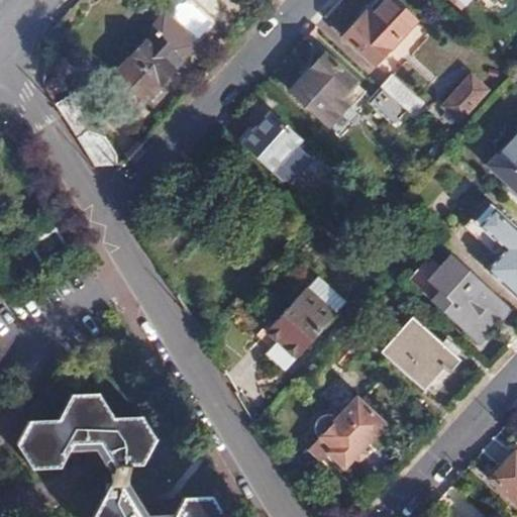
[(342,33),(373,62),(398,34),(374,12),(372,14),(367,10),(355,20),(354,19),(342,33)]
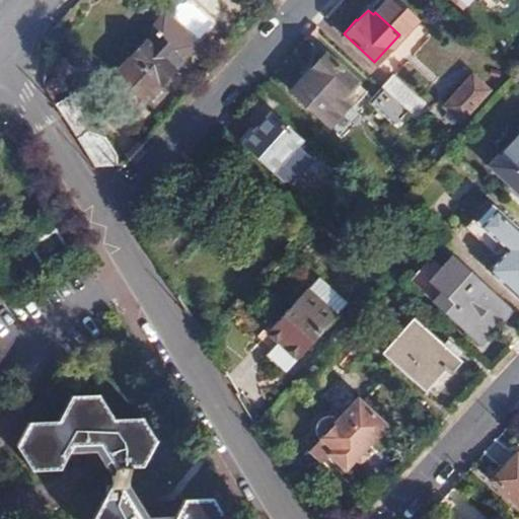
[(180,63),(193,50),(160,18),(147,31),(150,33),(115,72),(115,78),(139,101),(142,98),(150,105),(161,92),(154,84),(157,82),(159,84),(169,73),(168,71),(177,60),(180,63)]
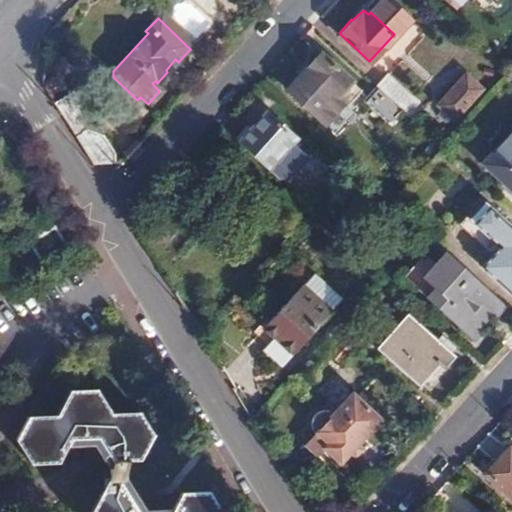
[(301,78),(332,106),(341,96),(337,92),(350,78),(323,54),(320,56),(318,54),(309,64),(311,66),(301,78)]
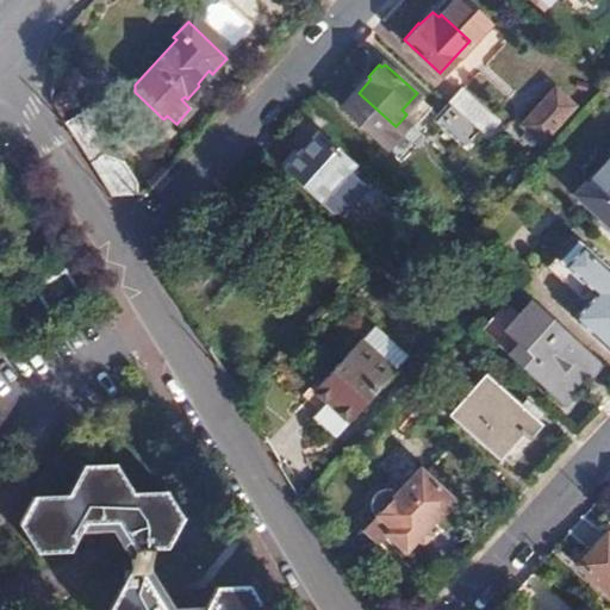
[(531,110),(551,128),(582,92),(564,74),(531,110)]
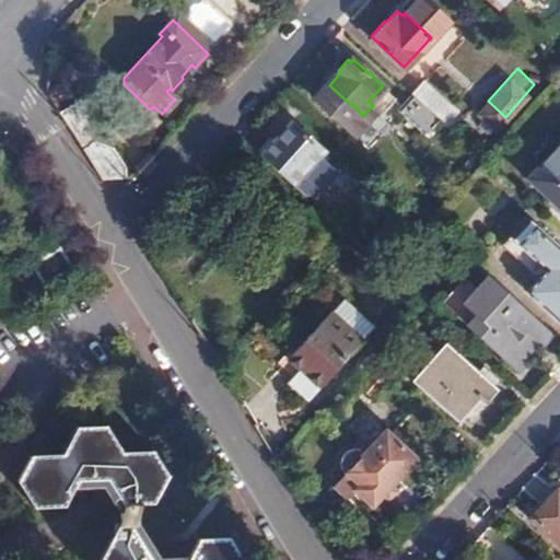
[(443,123),(448,128),(459,114),(423,81),(411,93),(443,123)]
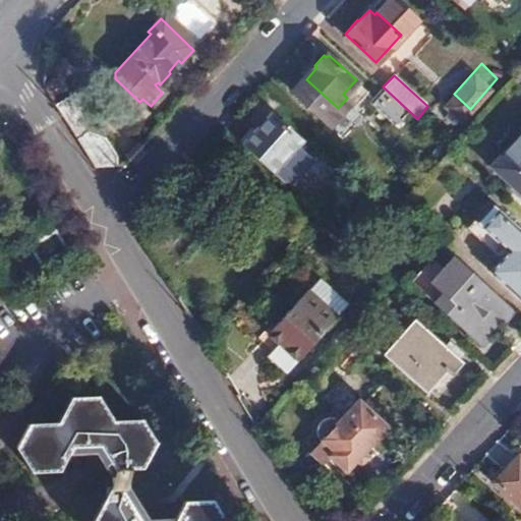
[(412,114),(383,87),(369,100),(400,127),(412,114)]
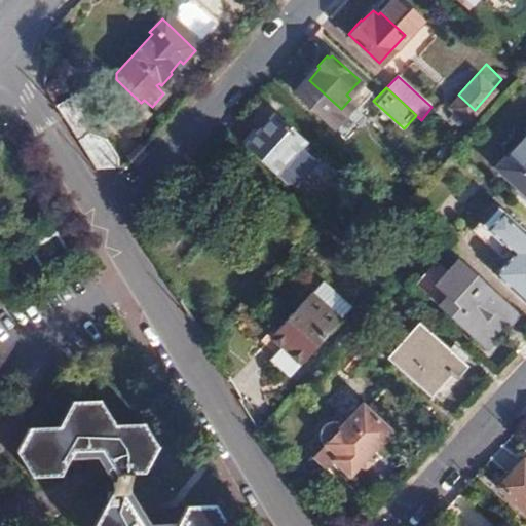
[(259,119),(240,141),(274,172),(301,141),(272,114),(263,122),(259,119)]
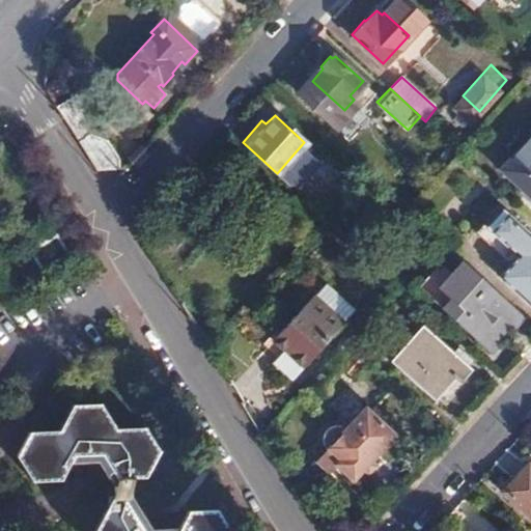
[(530,139),(503,171),(530,197),(530,139)]
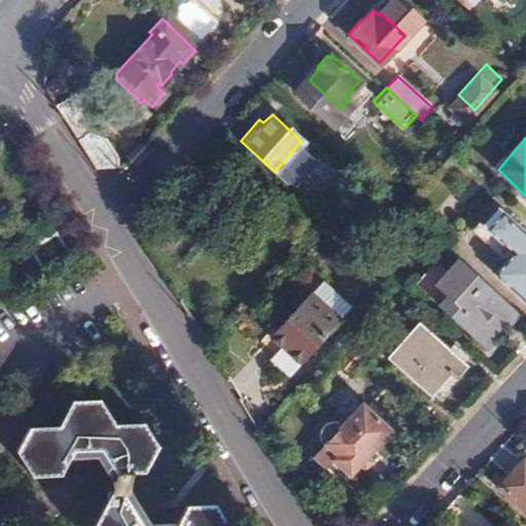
[(84,152),(94,167),(115,167),(122,159),(112,143),(98,144),(84,152)]
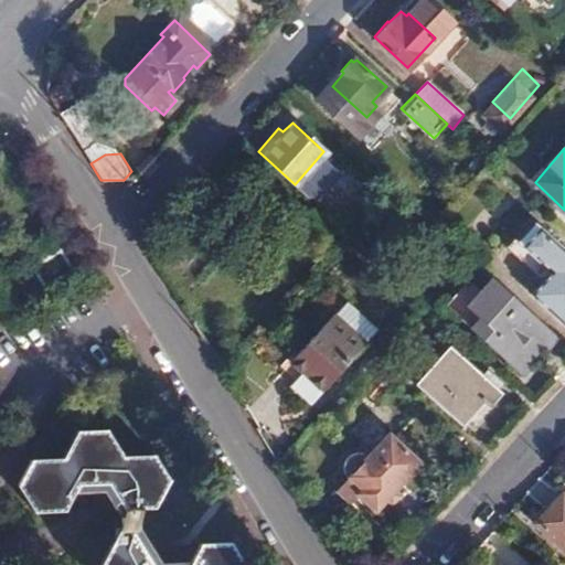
[(309,199),(323,211),(330,203),(318,190),(309,199)]
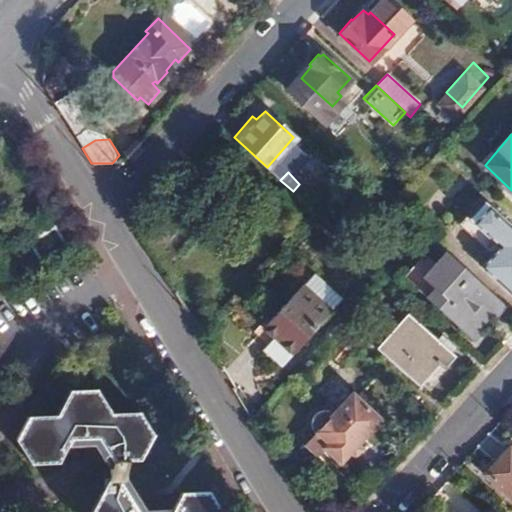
[(479,267),(511,295),(511,293),(511,228),(483,202),(467,220),(496,247),(479,267)]
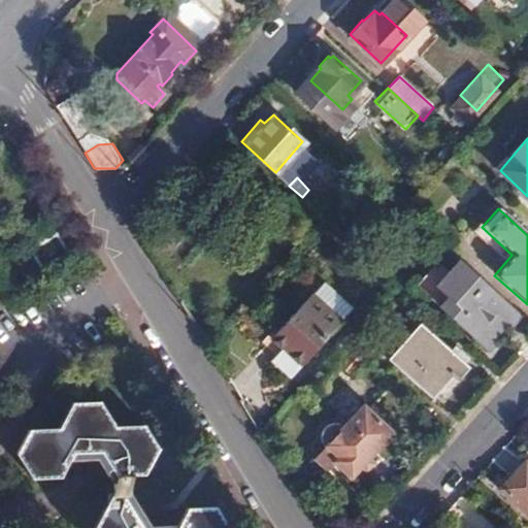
[(55,231),(30,245),(41,264),(66,249),(55,231)]
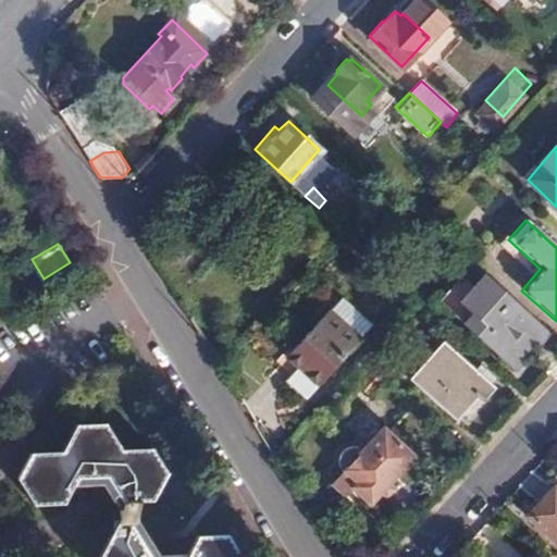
[(511,368),(547,331),(484,274),(460,300),(471,312),(463,322),(511,368)]
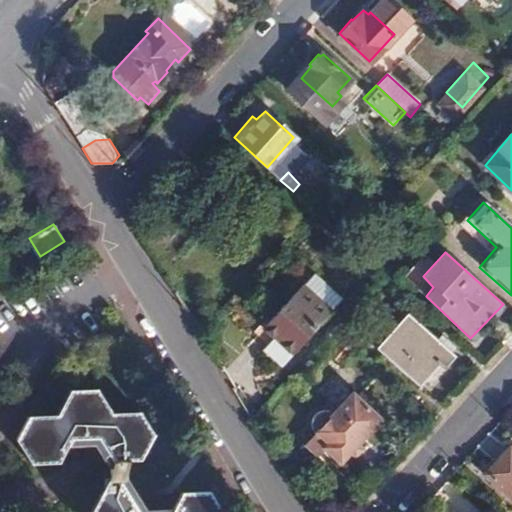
[(414,286),(426,296),(433,287),(423,276),(414,286)]
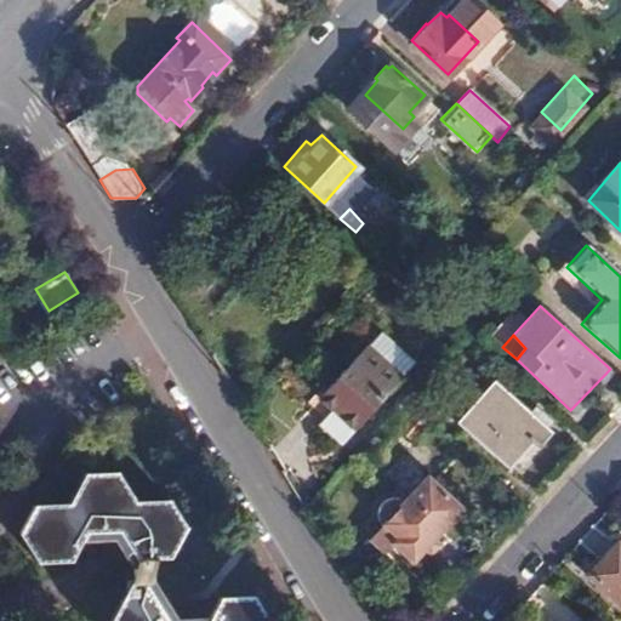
[(317,420),(339,442),(402,376),(368,345),(319,396),(330,406),(317,420)]
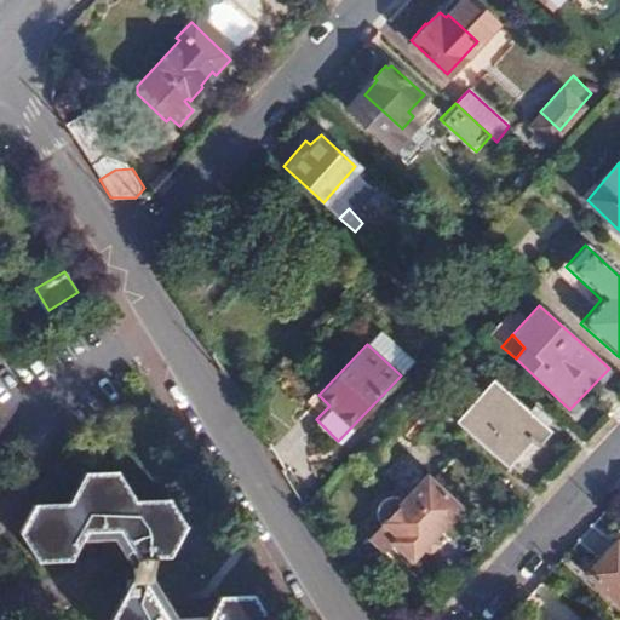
[(457,422),(507,469),(530,442),(540,449),(551,435),(493,380),(457,422)]
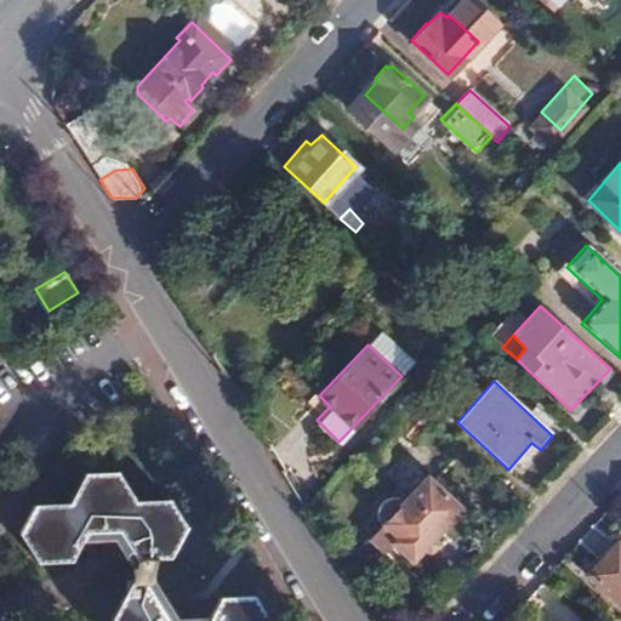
[(66,479),(52,510),(72,536),(107,533),(119,505),(100,477),(66,479)]
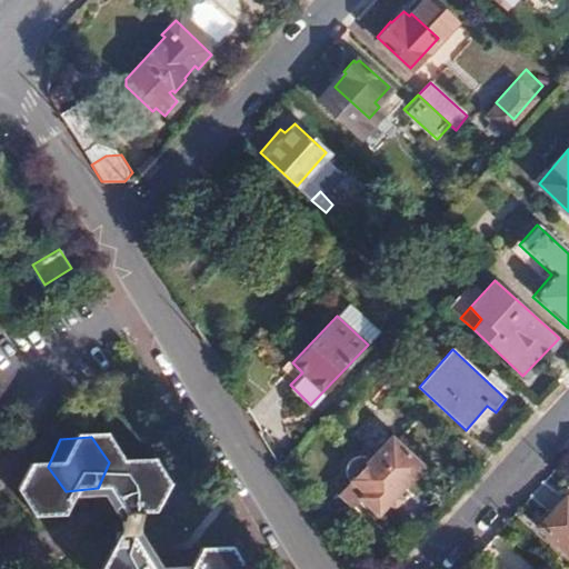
[(350,479),(342,487),(357,500),(359,498),(376,512),(385,503),(391,509),(400,499),(395,493),(419,467),(389,438),(367,461),(357,458),(349,462),(346,470),(346,475),(350,479)]
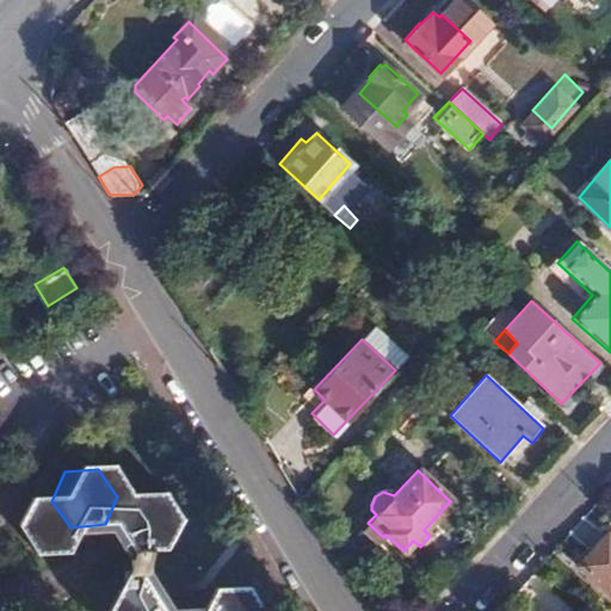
[(118,498),(117,497),(105,524),(123,554),(155,550),(168,520),(152,495),(118,498)]
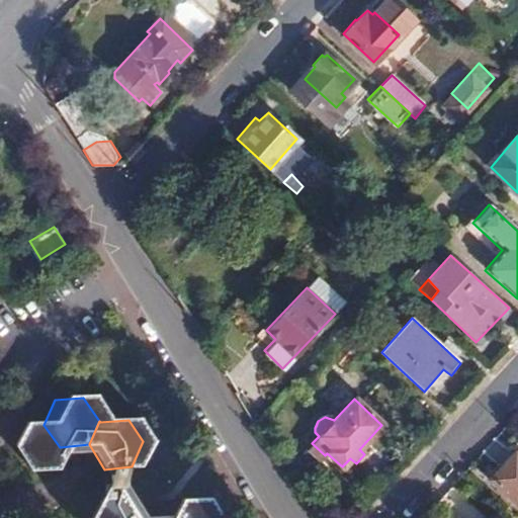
[(60,447),(44,425),(15,428),(4,453),(21,476),(48,473),(60,447)]
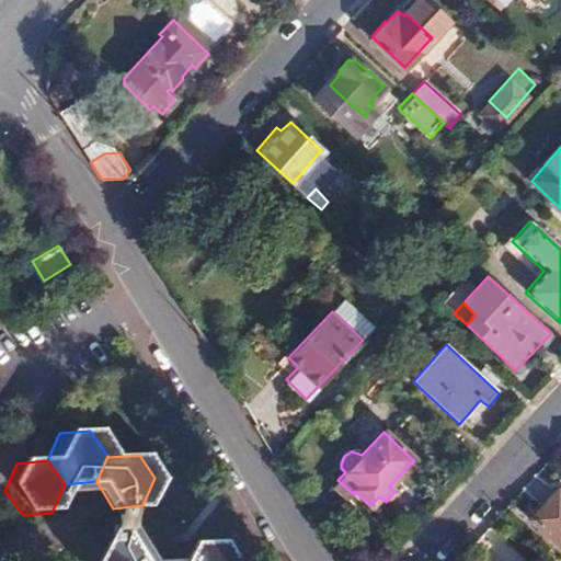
[(538,476),(525,490),(537,500),(550,487),(538,476)]
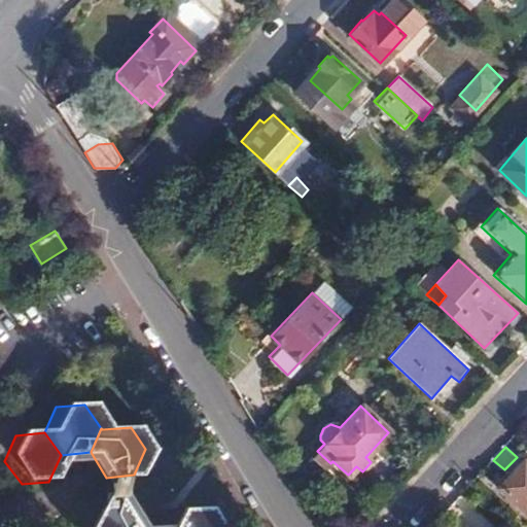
[(330,463),(317,451),(310,458),(324,470),(330,463)]
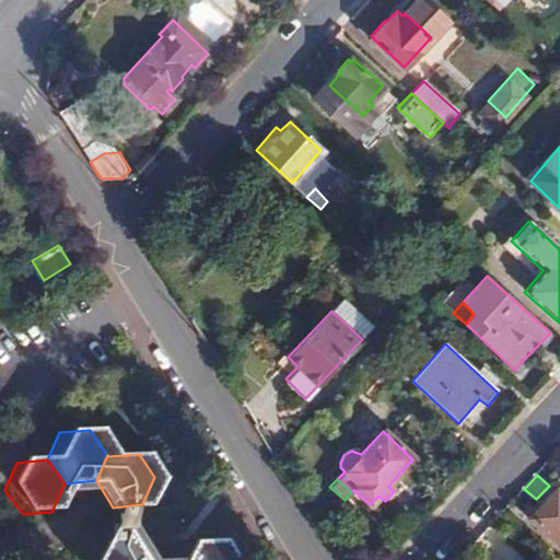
[(559,483),(529,517),(559,546),(559,483)]
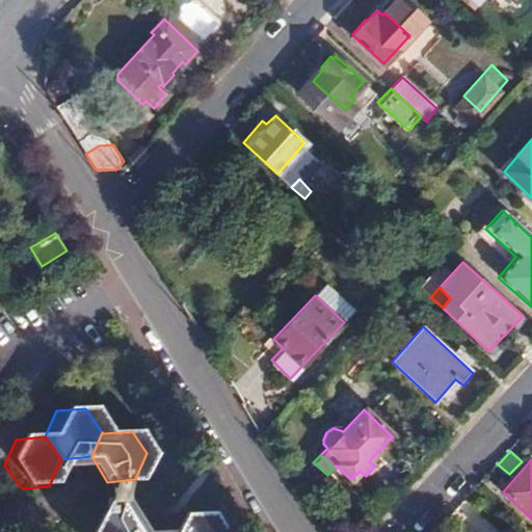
[(167,531),(223,531),(205,507),(178,510),(167,531)]
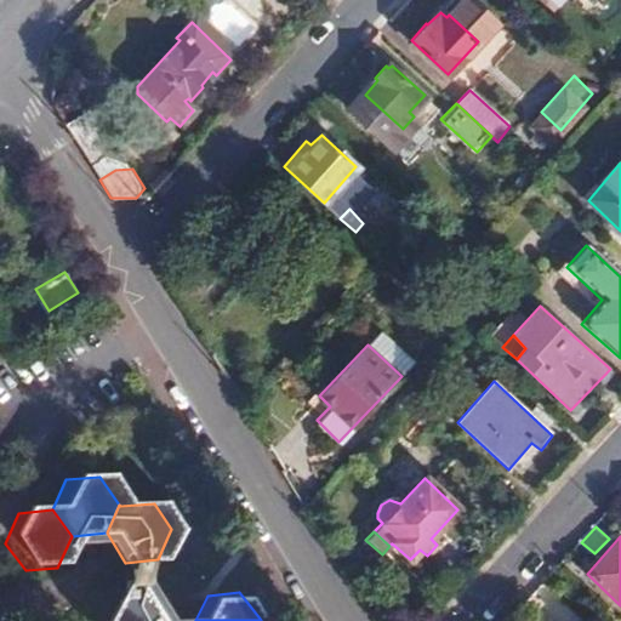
[(154,620),(140,600),(108,604),(100,620),(154,620)]
